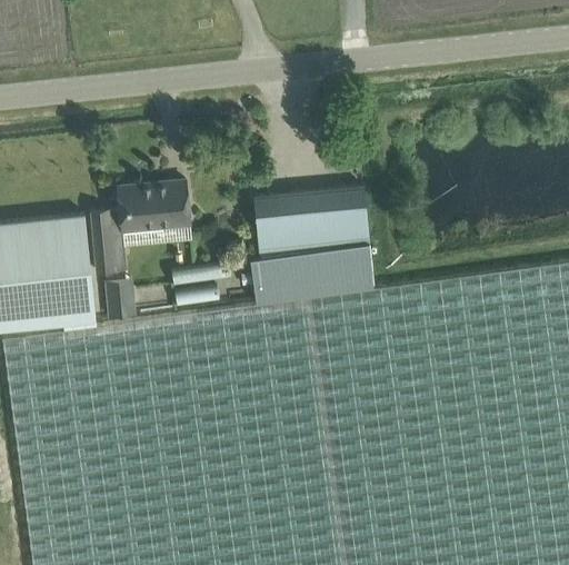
[(120,210),(90,214),(96,274),(127,270),(125,247),(123,233),(122,227),(162,224),(163,229),(190,226),(190,220),(187,182),(118,189),(120,210)]
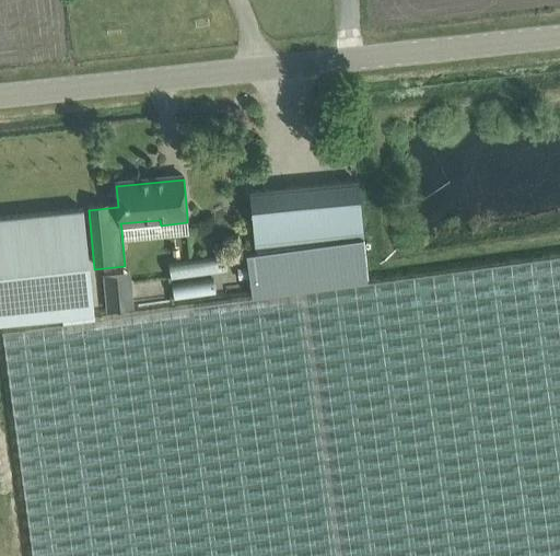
[(559,555),(559,258),(368,285),(358,185),(251,195),(257,256),(246,257),(252,300),(2,334),(31,555),(559,555)]
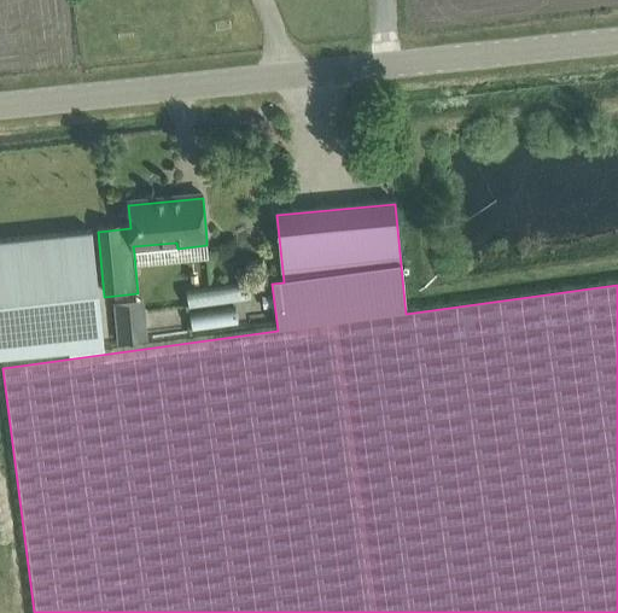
[(0,361),(103,351),(91,237),(0,245),(0,361)]
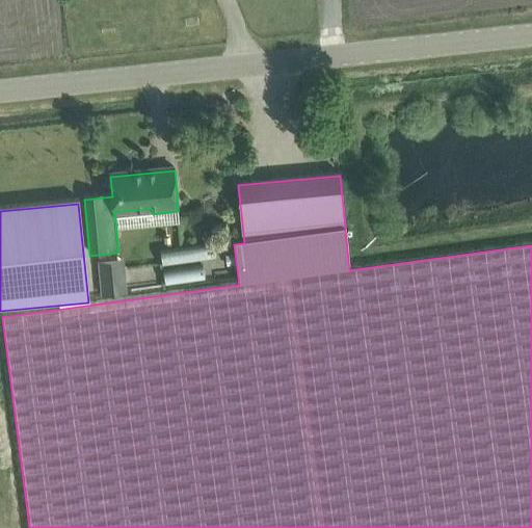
[(162,256),(163,266),(191,263),(190,253),(162,256)]
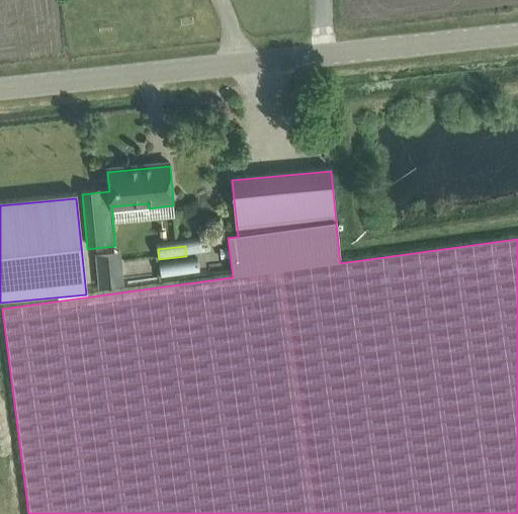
[(100,290),(122,288),(119,262),(98,264),(100,290)]
